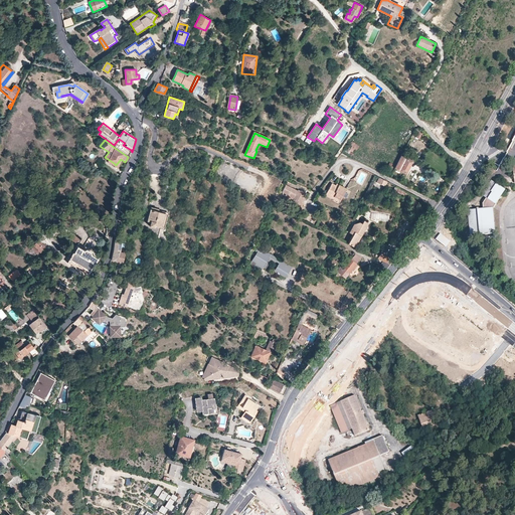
[(351,157),(358,146),(352,142),(348,145),(347,148),(344,152),(351,157)]
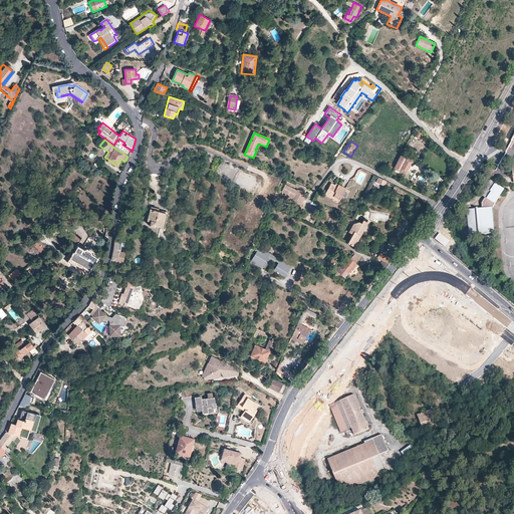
[(401,156),(394,169),(405,174),(411,161),(401,156)]
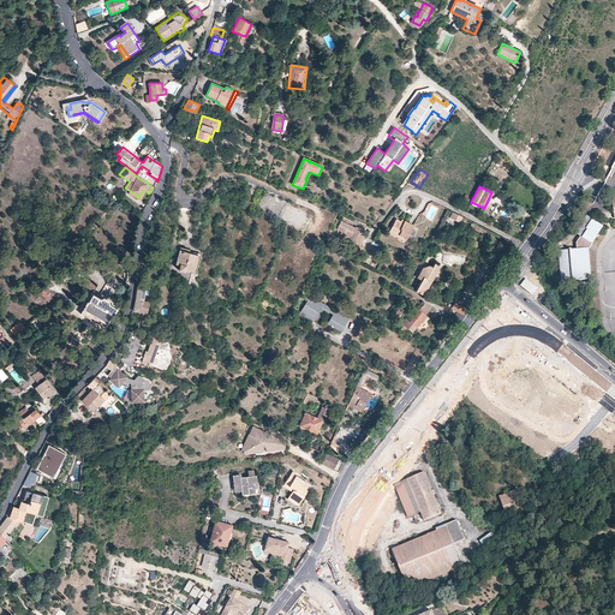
[(561,282),(592,279),(589,250),(605,226),(587,215),(575,233),(580,237),(577,243),(577,249),(573,249),(573,248),(568,248),(568,249),(559,250),(561,282)]
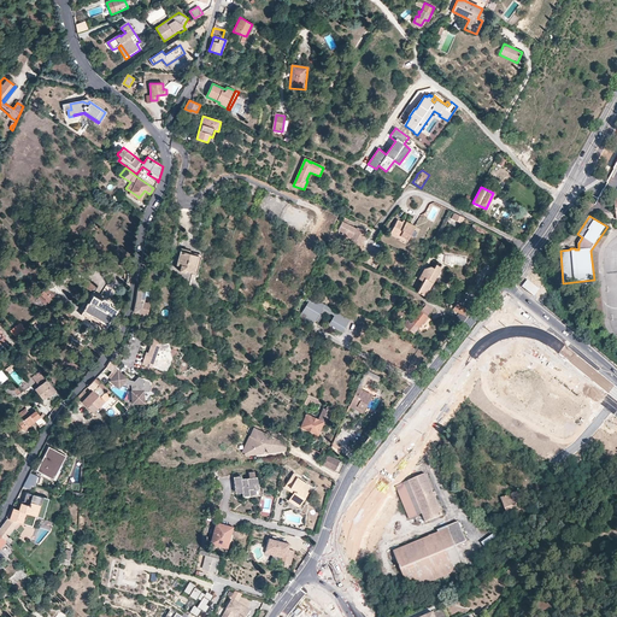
[(403,238),(410,241),(417,228),(409,223),(406,225),(404,224),(400,222),(393,235),(401,240),(403,238)]
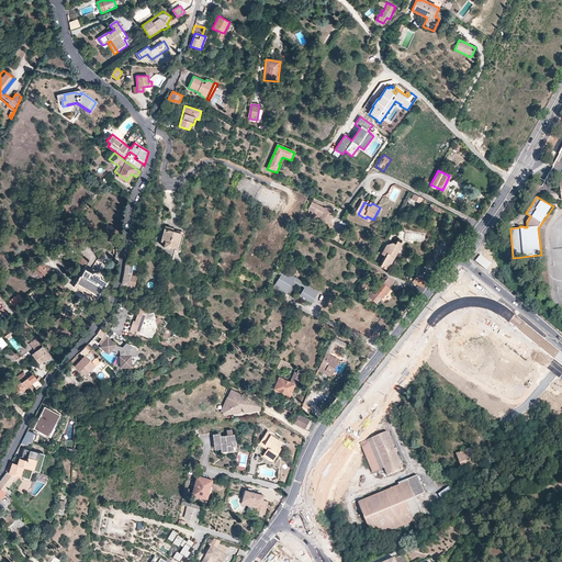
[(322,212),(310,205),(305,214),(317,220),(314,227),(315,227),(324,211),(323,211),(322,212)]
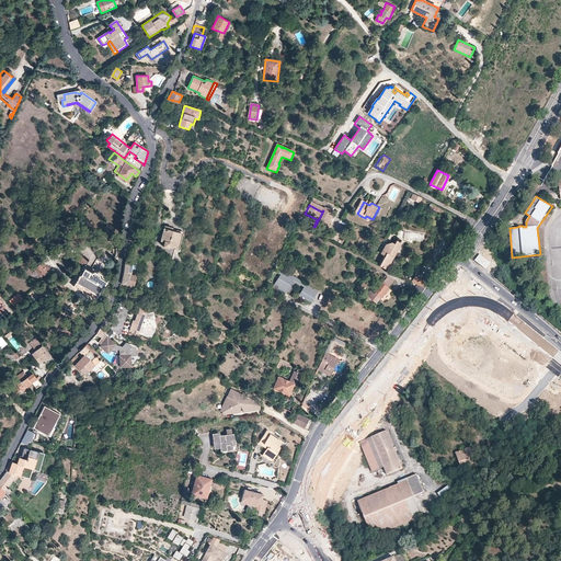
[(419,220),(424,209),(415,205),(410,215),(419,220)]
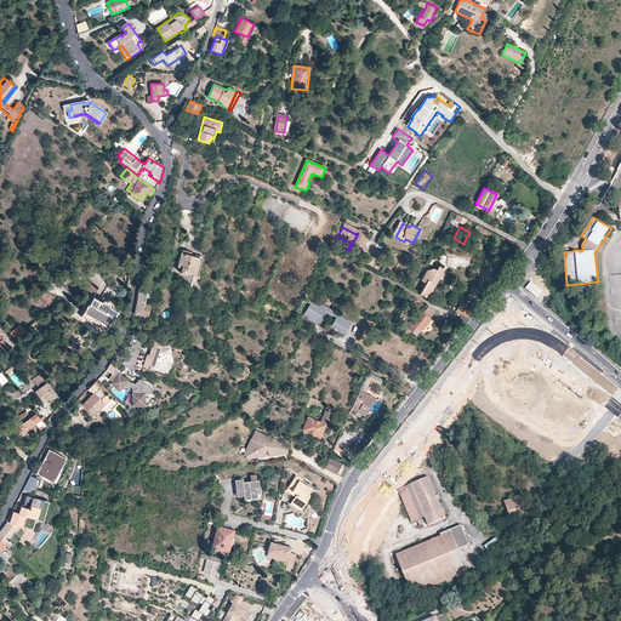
[(365,237),(360,234),(358,233),(348,251),(358,256),(362,250),(359,249),(362,244),(363,245),(364,243),(363,241),(365,237)]
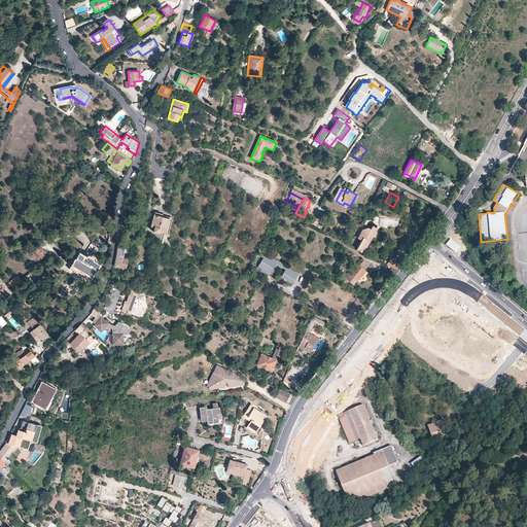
[(155,242),(161,245),(166,233),(169,218),(161,216),(154,214),(151,225),(154,226),(153,231),(157,232),(159,231),(160,231),(155,242)]
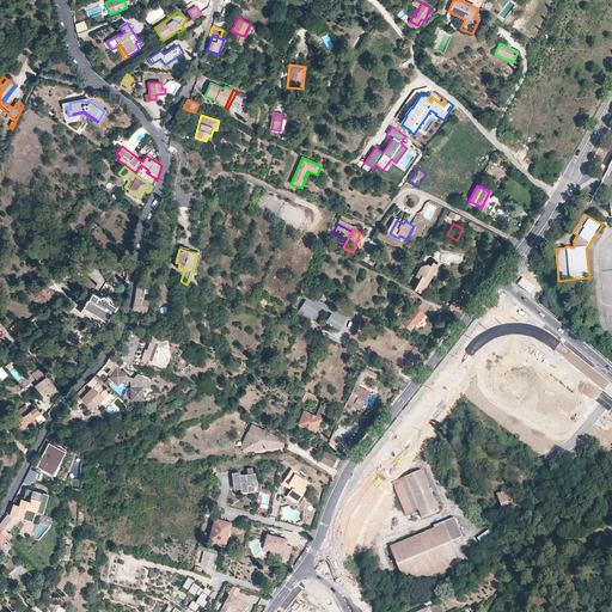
[(365,258),(359,255),(355,262),(360,264),(365,258)]
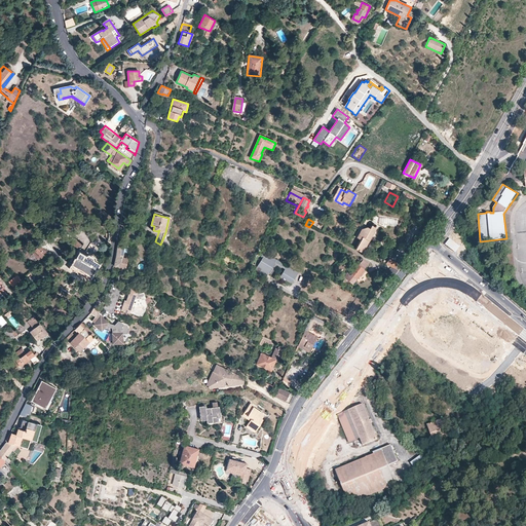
[(359,245),(354,253),(362,256),(376,234),(376,233),(375,232),(375,231),(376,231),(375,230),(374,230),(373,230),(373,231),(372,231),(371,230),(369,234),(367,233),(361,234),(355,242),(359,245)]
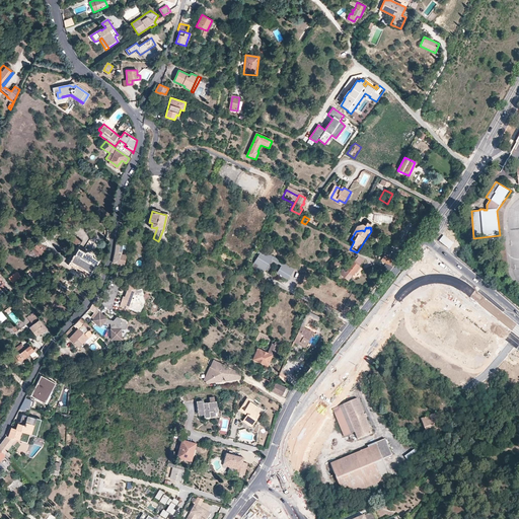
[(454,243),(443,235),(439,241),(450,249),(454,243)]
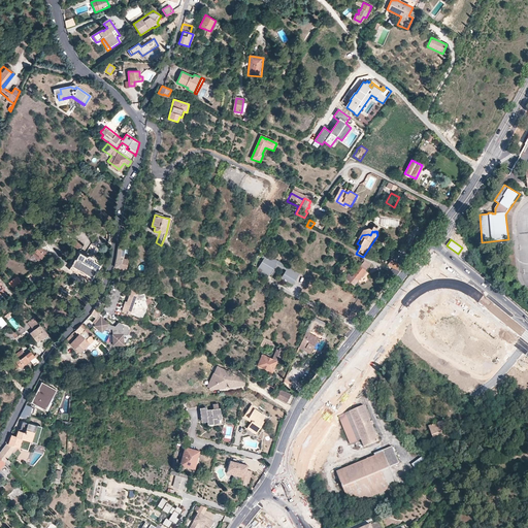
[(121,245),(119,245),(117,256),(114,266),(116,267),(120,267),(120,268),(126,269),(127,260),(122,259),(124,251),(125,242),(122,242),(121,245)]
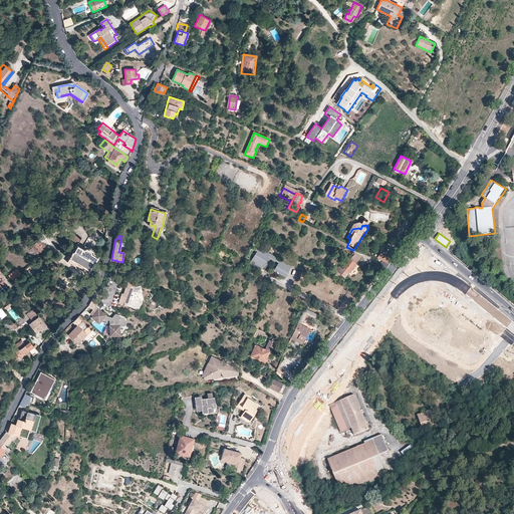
[(45,252),(38,245),(31,252),(38,259),(45,252)]
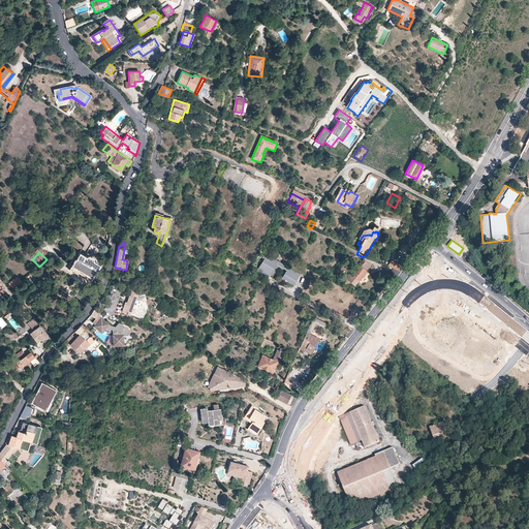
[(268,277),(275,265),(268,259),(269,257),(270,255),(263,252),(261,256),(265,258),(257,272),(268,277)]
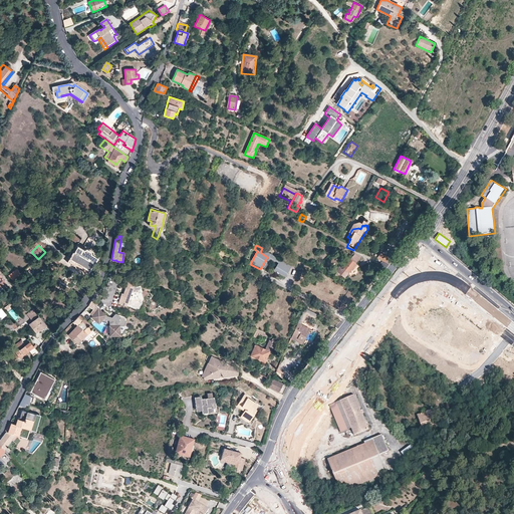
[(70,259),(90,272),(93,266),(95,263),(96,264),(99,260),(98,260),(99,258),(93,254),(92,252),(88,249),(86,250),(85,250),(79,246),(75,252),(74,251),(70,257),(71,258),(70,259)]
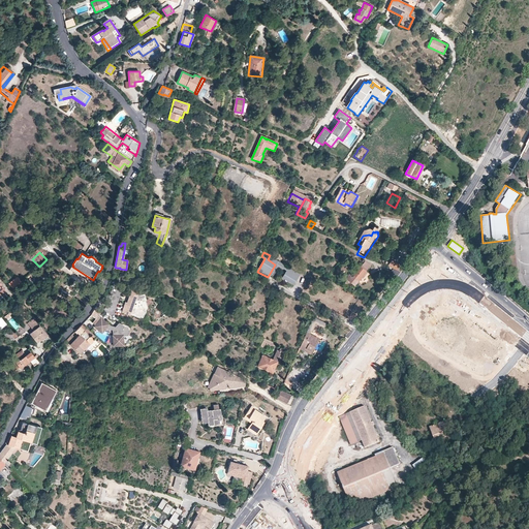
[(285,271),(286,269),(269,257),(268,259),(275,265),(285,271)]
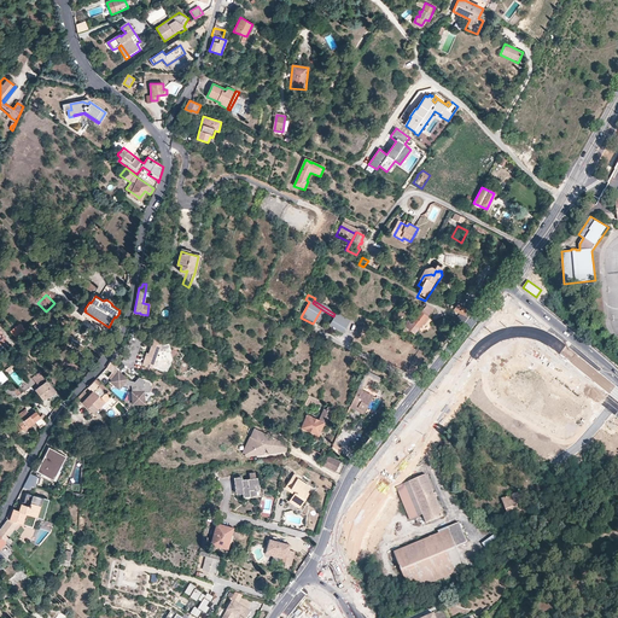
[(430,315),(423,309),(418,315),(425,320),(430,315)]
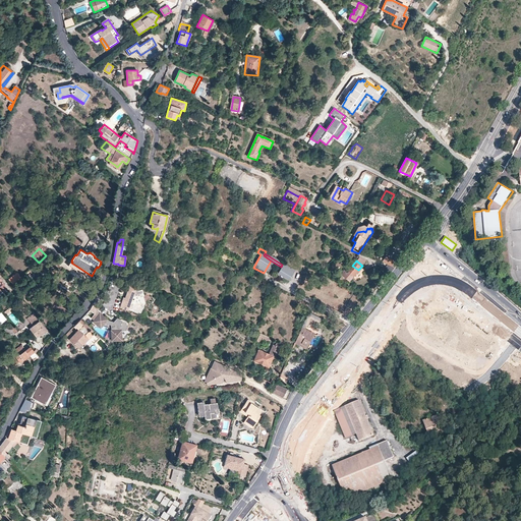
[(379,265),(389,270),(392,266),(381,261),(381,262),(379,265)]
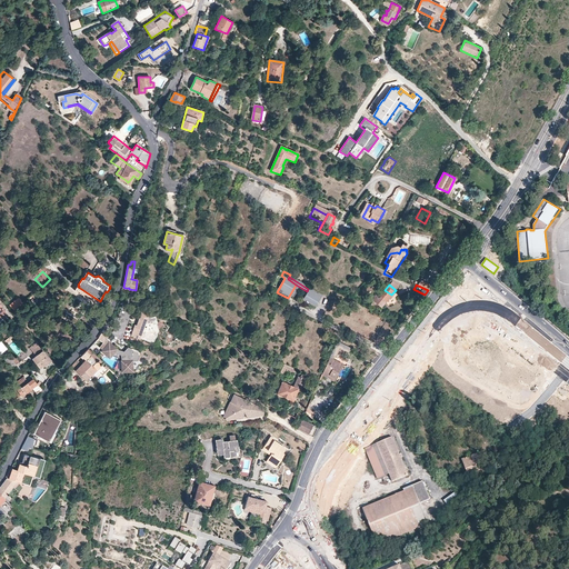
[(98,303),(100,301),(78,287),(77,290),(86,296),(89,298),(98,303)]
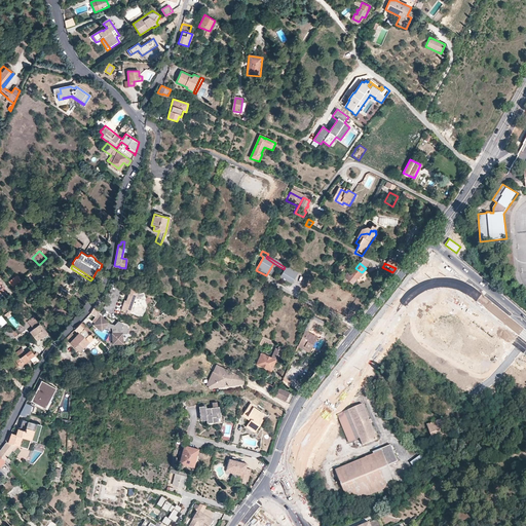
[(284,269),(278,276),(290,284),(296,274),(285,267),(284,269)]
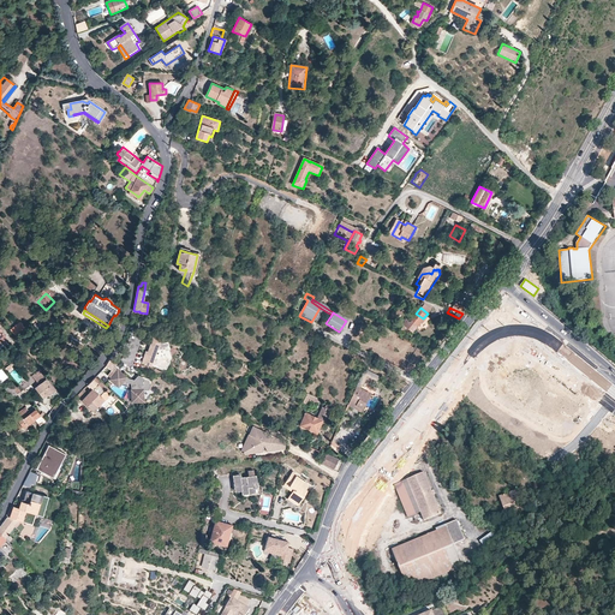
[(416,314),(413,312),(405,323),(402,322),(400,326),(401,326),(399,328),(410,336),(423,320),(423,318),(416,314)]
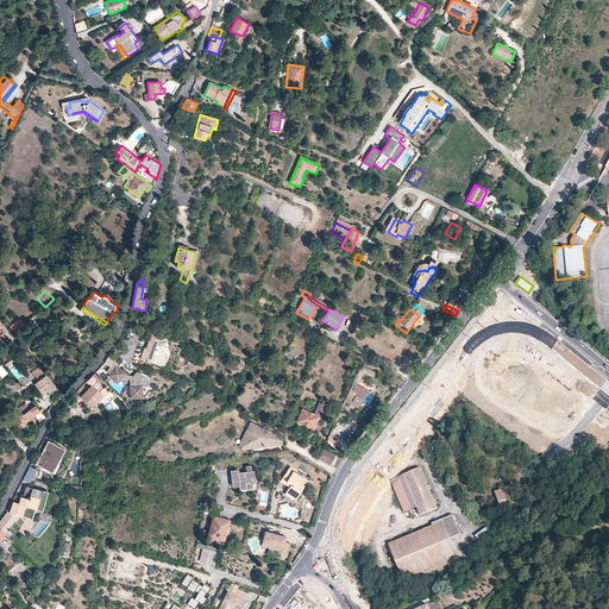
[(48,328),(51,332),(57,326),(54,322),(48,328)]
